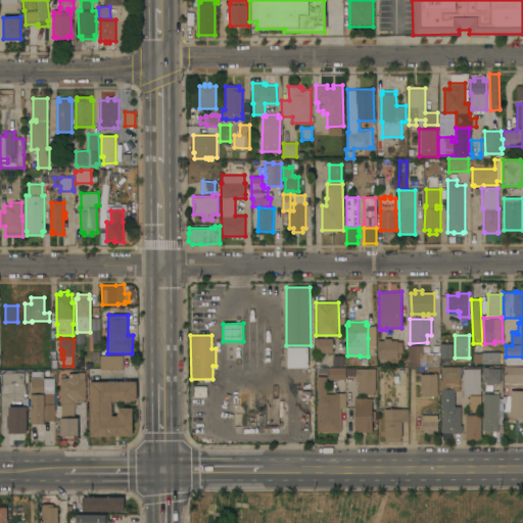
[(333,344),(334,344),(335,347),(333,347),(333,352),(316,352),(316,338),(333,338),(333,344)]
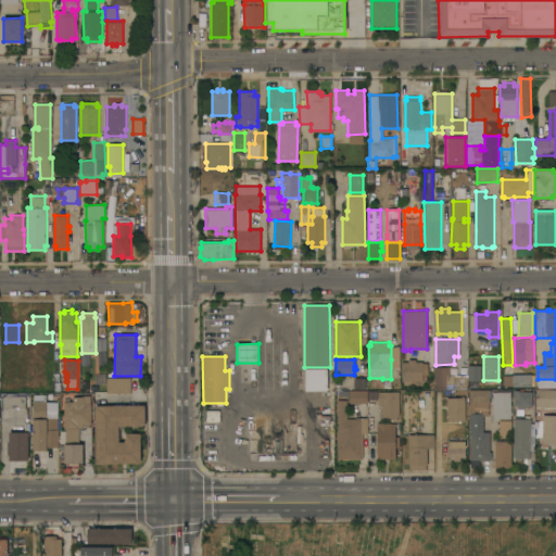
[(408,362),(408,359),(416,359),(416,362),(422,362),(422,363),(429,363),(429,375),(427,375),(427,380),(417,380),(417,386),(404,386),(404,380),(402,381),(402,362),(408,362)]
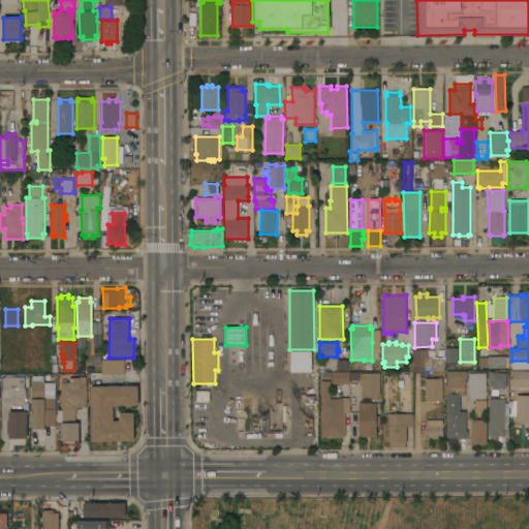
[(458,363),(445,363),(445,347),(458,347),(458,363)]
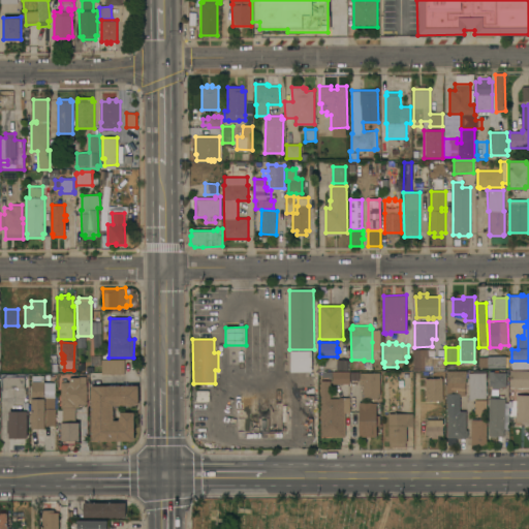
[(429,348),(429,356),(433,356),(433,358),(445,356),(445,369),(429,369),(429,370),(413,370),(413,348),(429,348)]
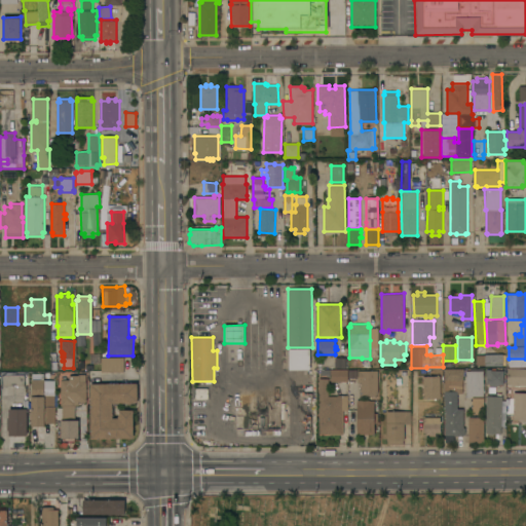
[(310,370),(290,370),(289,348),(310,348),(310,370)]
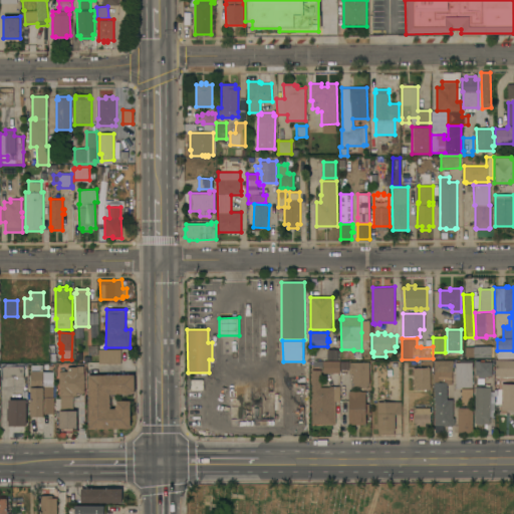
[(491,346),(494,346),(494,357),(474,357),(474,345),(491,345),(491,346)]
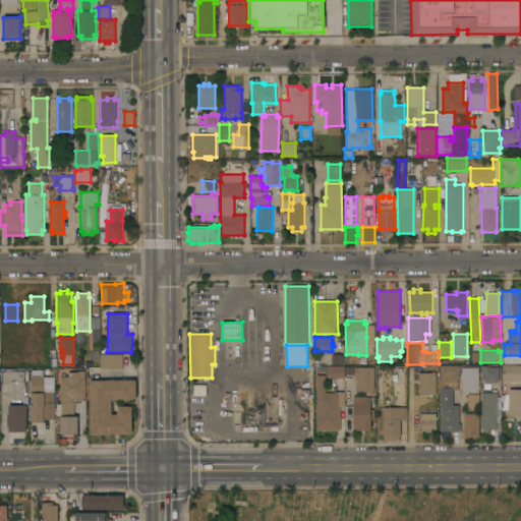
[(470,352),(478,352),(479,362),(470,362),(470,352)]
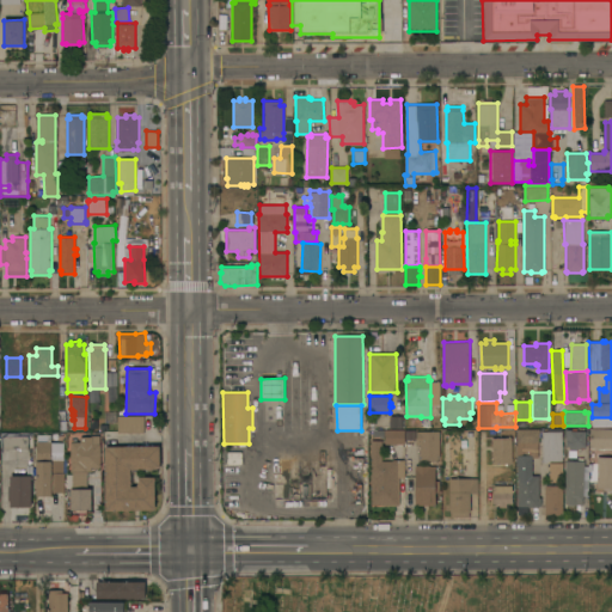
[(118,434),(117,416),(145,415),(145,433),(118,434)]
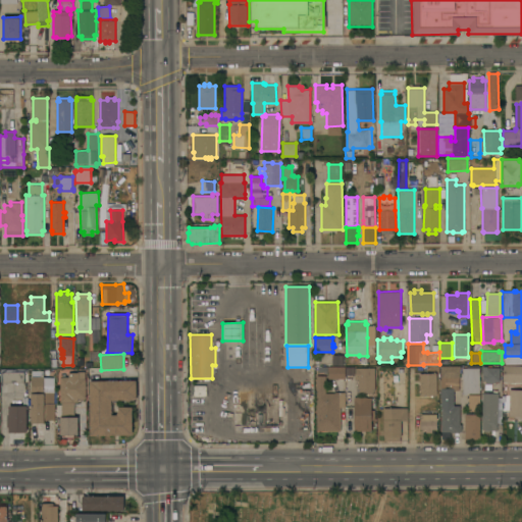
[(331,356),(343,356),(343,365),(331,365),(331,356)]
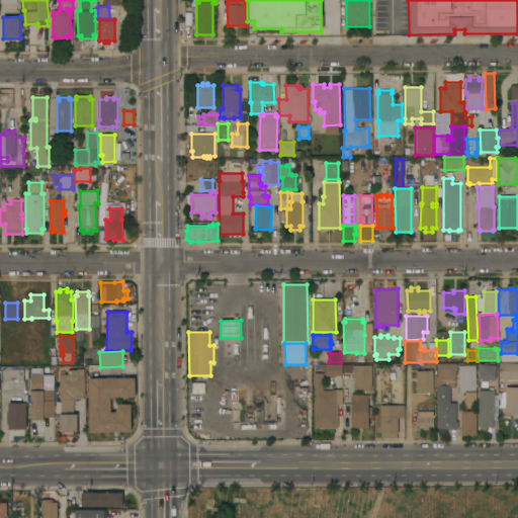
[(438,386),(436,386),(436,376),(438,376),(438,374),(437,374),(437,362),(456,362),(456,387),(438,386)]
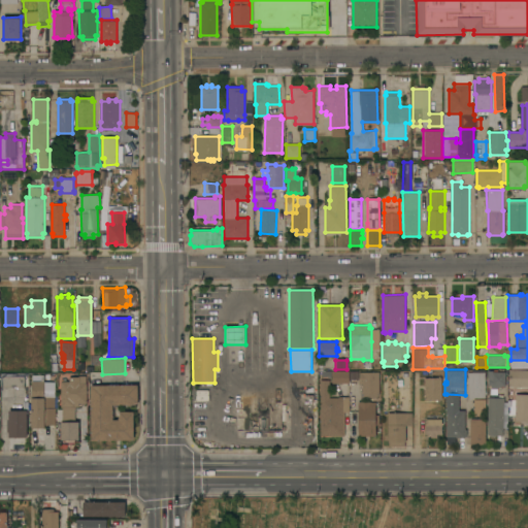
[(527,369),(527,387),(527,394),(527,424),(524,424),(521,422),(515,422),(515,399),(507,399),(507,386),(508,386),(508,369),(527,369)]
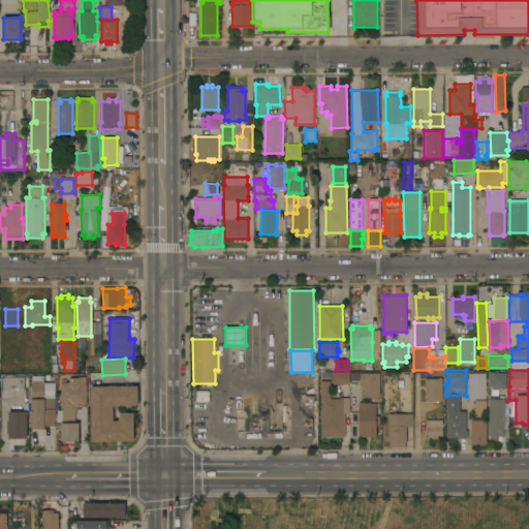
[(349,383),(333,383),(333,376),(332,376),(332,378),(329,378),(329,376),(322,376),(322,371),(349,371),(349,383)]
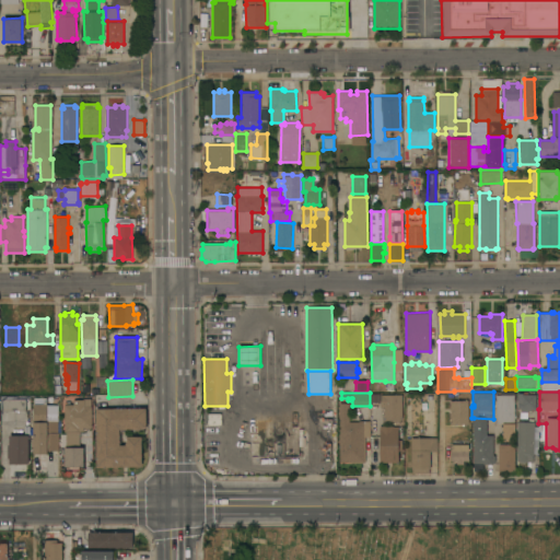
[(536,409),(532,409),(532,410),(528,410),(528,411),(522,411),(522,409),(521,409),(521,408),(517,408),(517,393),(523,393),(523,394),(536,394),(536,409)]
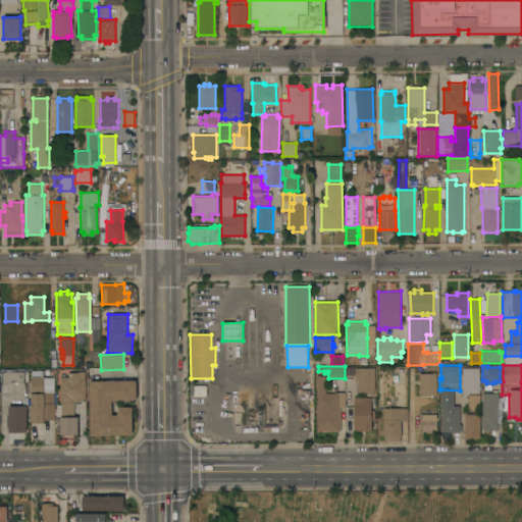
[(375,392),(373,392),(373,394),(367,394),(367,392),(359,392),(359,379),(355,379),(355,367),(375,367),(375,392)]
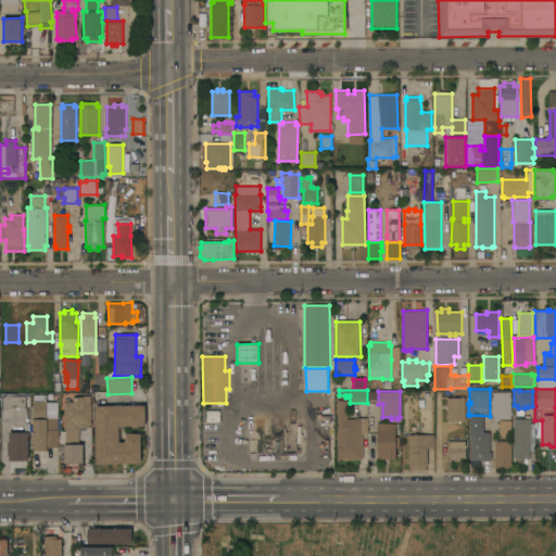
[(512,419),(497,419),(497,420),(493,420),(493,402),(492,402),(492,399),(493,399),(493,392),(510,392),(512,419)]
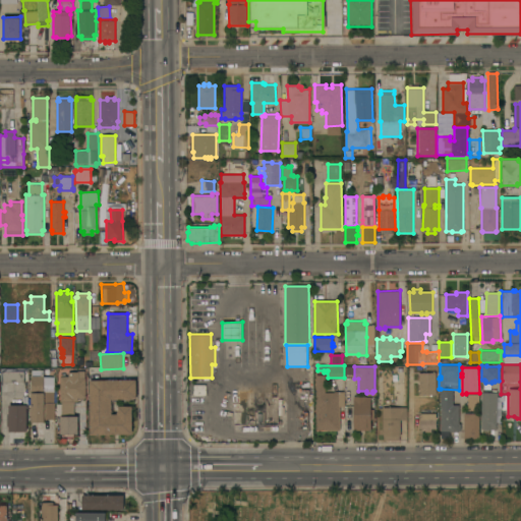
[(68,377),(68,372),(78,371),(78,370),(84,370),(84,378),(85,378),(85,398),(84,398),(84,399),(79,399),(78,398),(78,401),(74,401),(74,416),(78,416),(78,435),(60,435),(60,416),(62,416),(62,401),(60,401),(60,377),(68,377)]
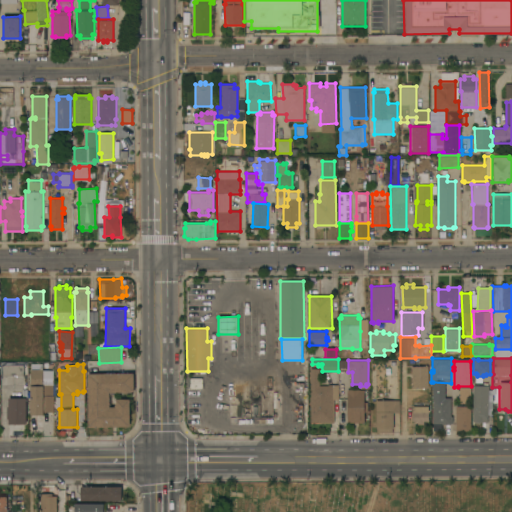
[(23,376),(2,376),(2,365),(23,365),(23,376)]
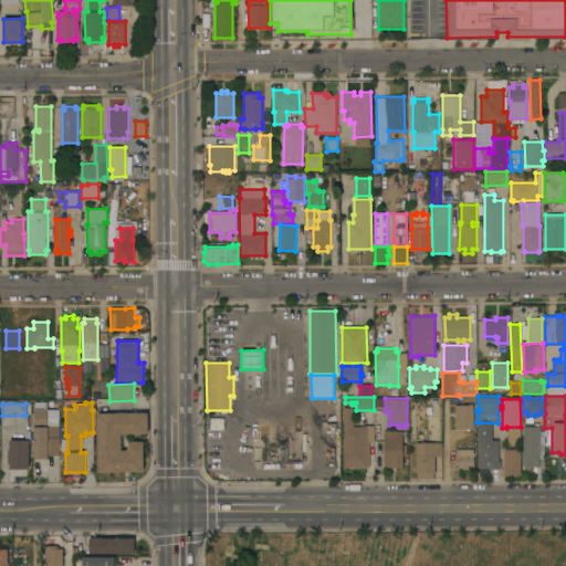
[(474,428),(456,429),(456,405),(473,405),(474,428)]
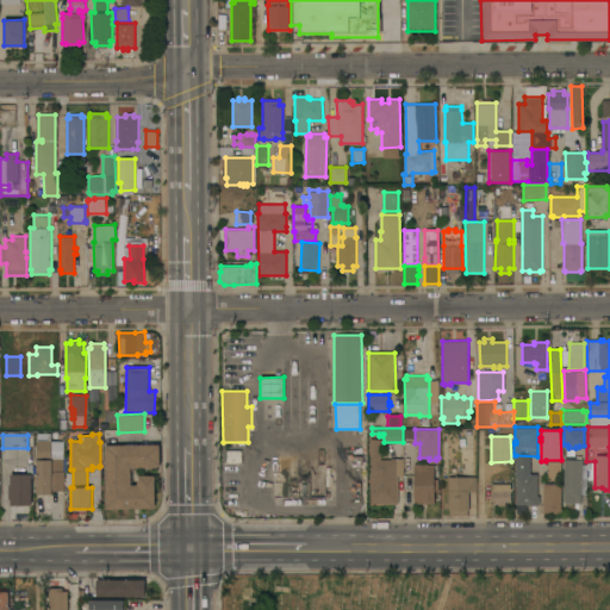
[(381,459),(392,459),(392,458),(396,458),(404,458),(404,475),(398,475),(398,504),(380,504),(380,503),(369,503),(369,439),(381,439),(381,459)]
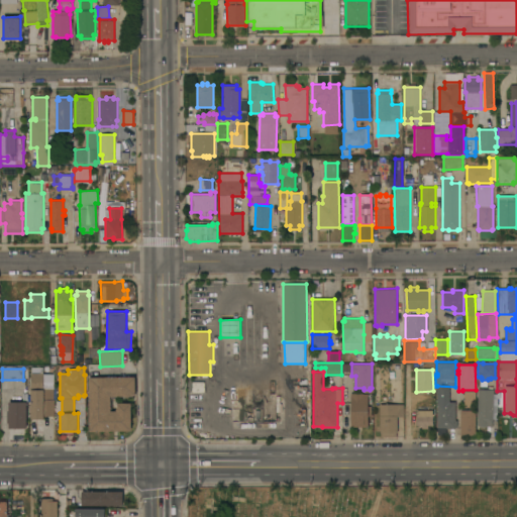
[(55,416),(43,416),(43,419),(30,419),(31,373),(43,374),(43,385),(54,385),(54,399),(55,399),(55,416)]
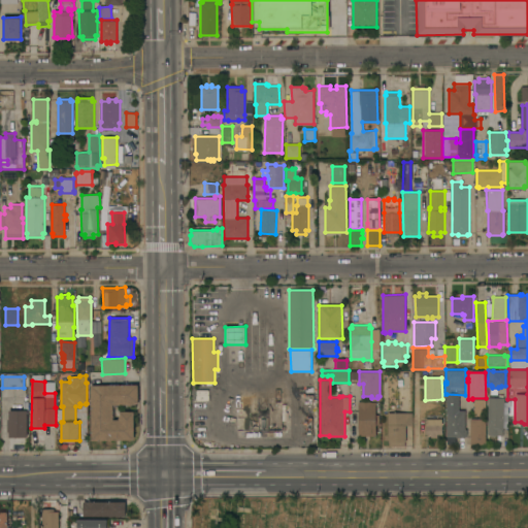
[(138,403),(135,403),(135,404),(112,405),(113,420),(119,420),(119,418),(120,418),(120,411),(134,411),(134,439),(91,440),(91,386),(138,385),(138,403)]
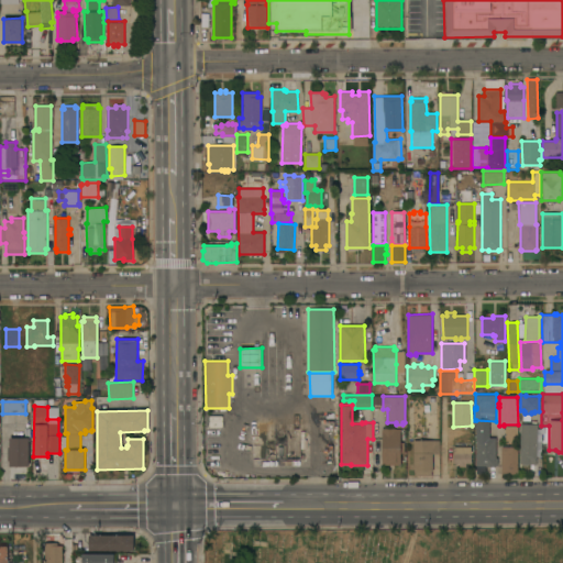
[(537,460),(537,464),(529,464),(528,465),(522,465),(522,464),(520,464),(520,423),(538,423),(537,460)]
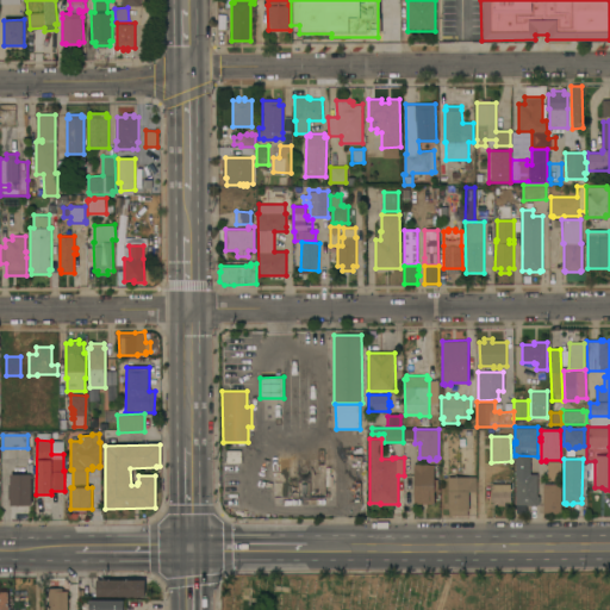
[(547,461),(560,461),(560,465),(561,465),(561,479),(547,479),(547,461)]
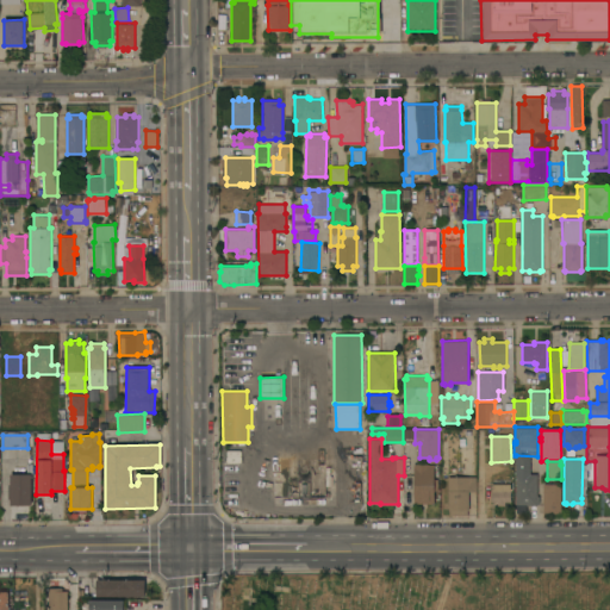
[(414,503),(414,464),(429,464),(429,465),(435,465),(435,479),(439,479),(439,491),(435,491),(434,504),(414,503)]
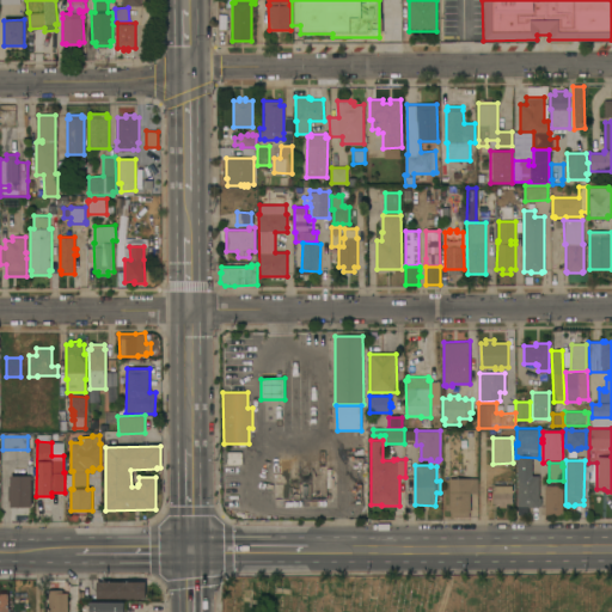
[(538,497),(540,497),(540,506),(538,506),(538,507),(516,507),(516,497),(515,497),(515,493),(516,493),(516,475),(538,475),(538,497)]
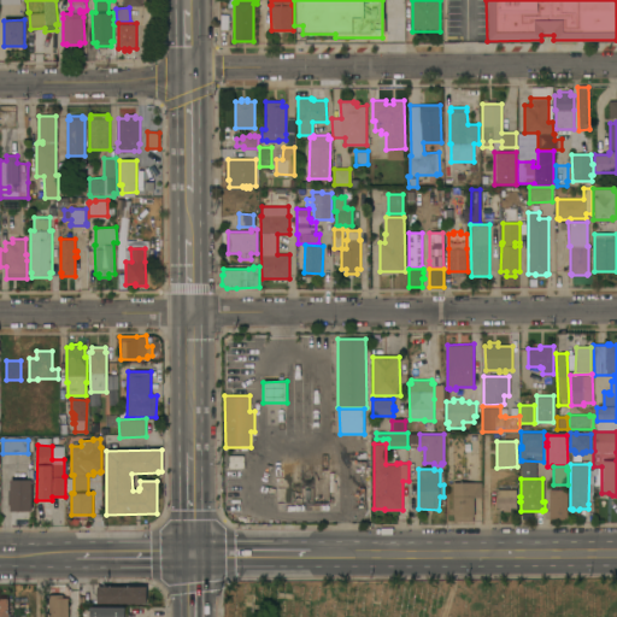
[(31,511),(11,511),(11,505),(9,505),(9,489),(11,489),(11,480),(31,480),(31,511)]
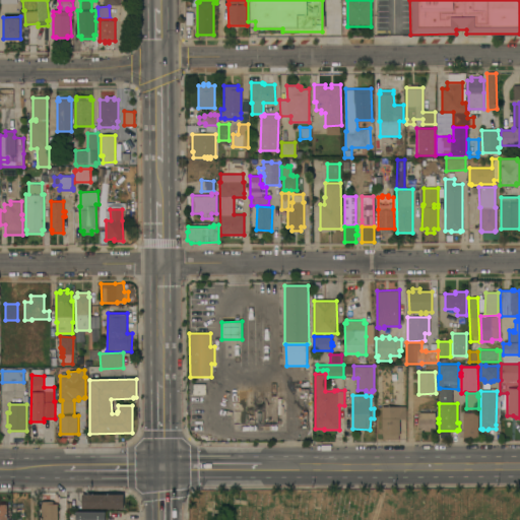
[(406,418),(399,418),(400,435),(399,435),(399,439),(384,439),(384,435),(383,435),(382,406),(406,406),(406,418)]
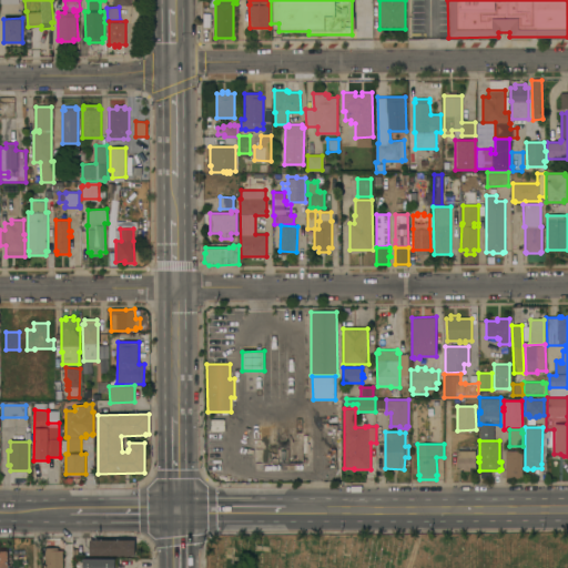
[(476,467),(470,467),(470,470),(464,470),(464,467),(458,467),(458,450),(476,450),(476,467)]
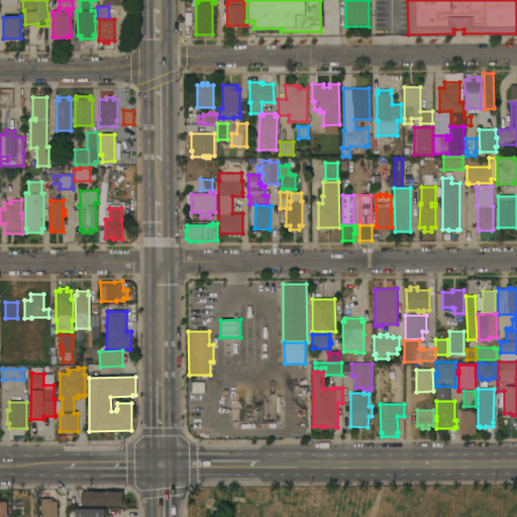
[(476,410),(476,416),(476,435),(460,435),(460,410),(476,410)]
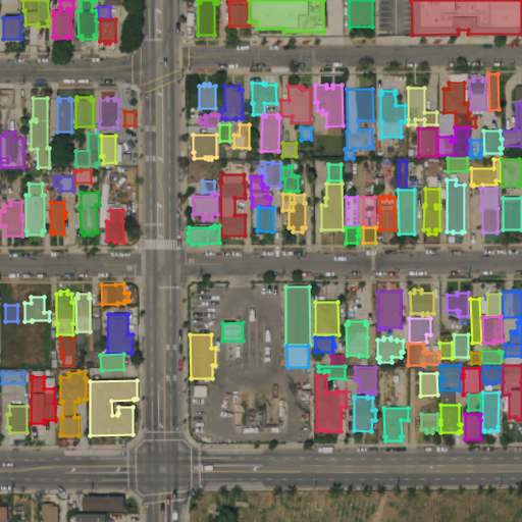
[(83,510),(83,496),(124,496),(124,511),(83,510)]
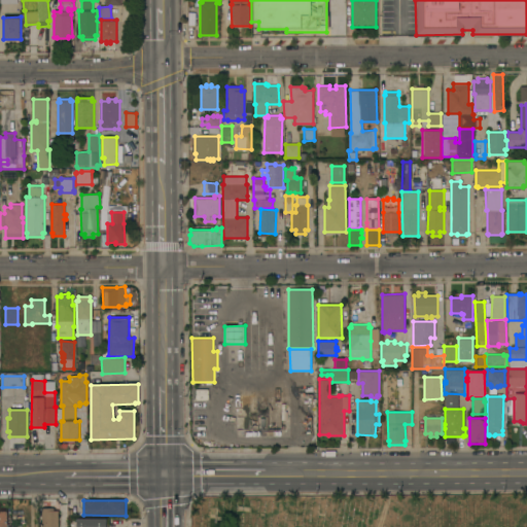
[(59,526),(42,526),(42,507),(54,507),(54,511),(59,511),(59,526)]
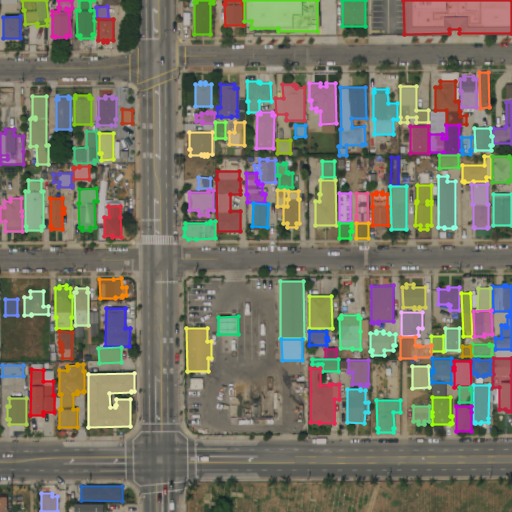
[(74,511),(75,503),(106,503),(105,511),(74,511)]
